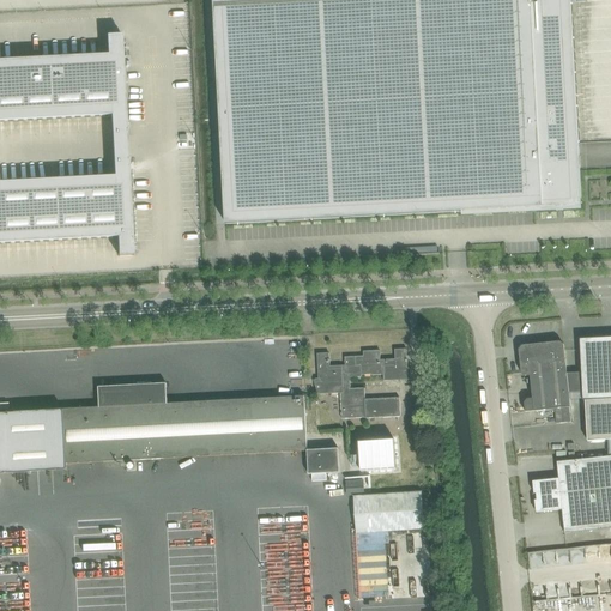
[(212,0),(213,16),(501,0),(212,0)]
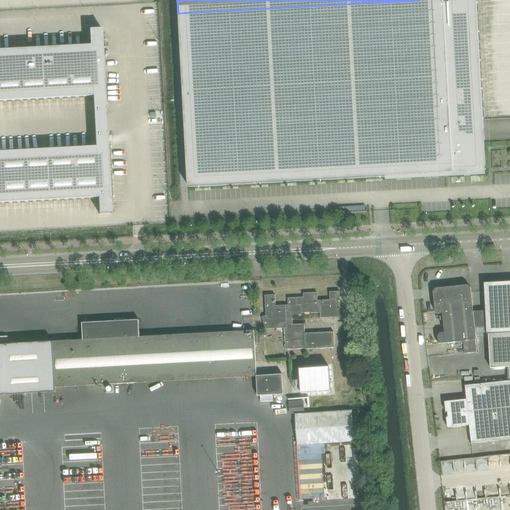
[(418,0),(178,13),(187,185),(483,170),(484,170),(475,0),(418,0)]
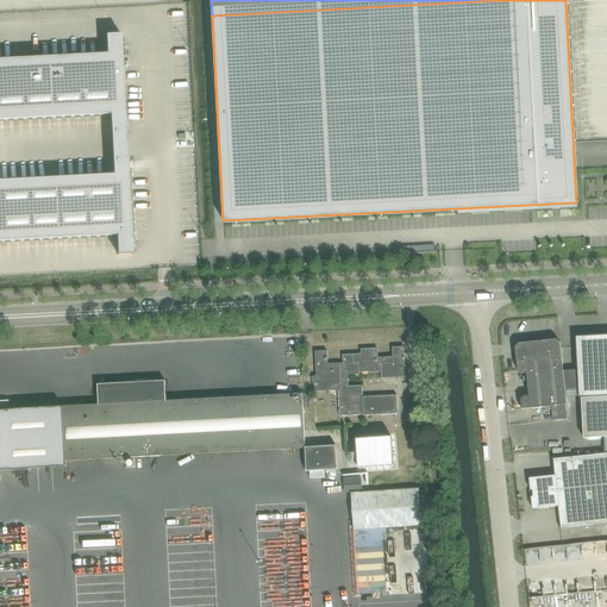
[(125,152),(124,131),(119,32),(104,32),(105,51),(0,57),(0,238),(114,232),(116,251),(131,251),(125,152)]
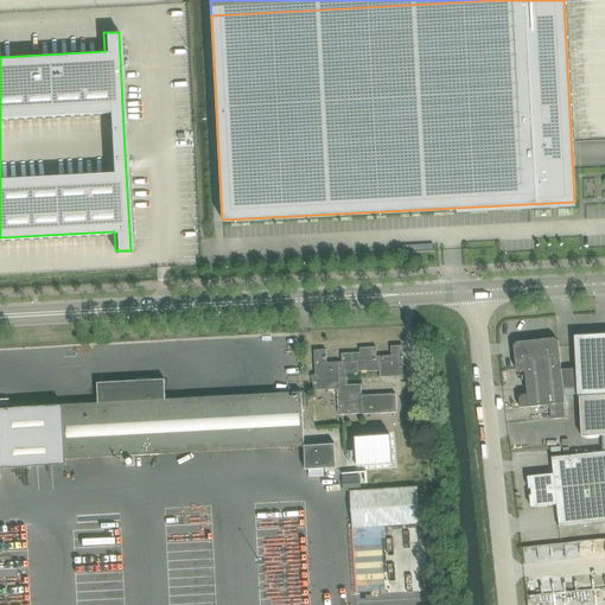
[(604,332),(573,335),(573,346),(574,367),(575,393),(577,395),(578,395),(580,435),(600,434),(600,450),(604,449),(604,332)]
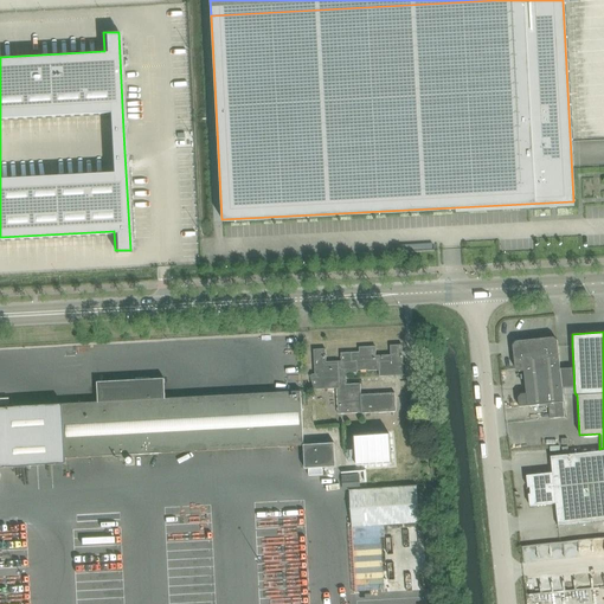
[(514,340),(512,345),(512,349),(513,367),(516,370),(522,370),(558,366),(557,351),(556,339),(552,335),(519,339),(519,340),(514,340)]
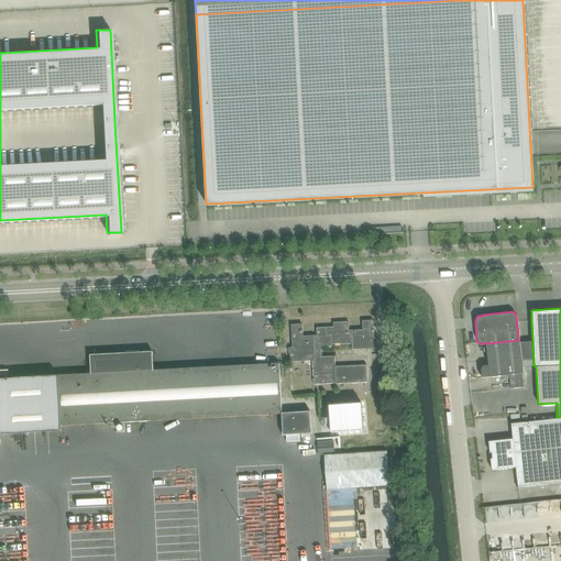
[(332,320),(331,320),(332,326),(332,325),(333,342),(340,342),(340,343),(350,342),(350,348),(352,348),(353,348),(365,348),(376,347),(375,337),(373,337),(372,319),(361,319),(361,328),(348,329),(347,320),(332,320)]
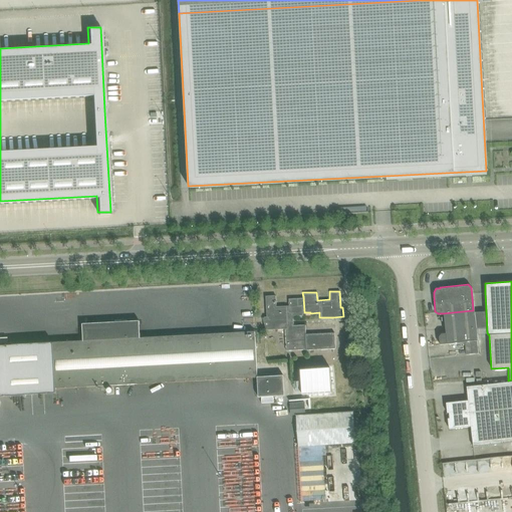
[(265,315),(263,315),(263,329),(284,327),(285,349),(306,348),(305,332),(304,332),(304,323),(292,324),(291,315),(301,314),(301,312),(304,312),(303,296),(303,297),(287,297),(287,304),(275,305),(274,294),(264,295),(264,298),(264,304),(264,305),(265,315)]
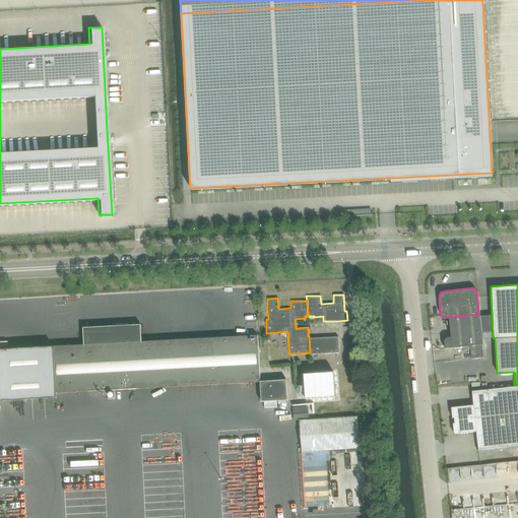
[(446,336),(443,339),(444,347),(451,347),(461,345),(468,345),(469,357),(482,355),(481,343),(482,343),(481,337),(479,315),(478,314),(448,317),(450,336),(446,336)]
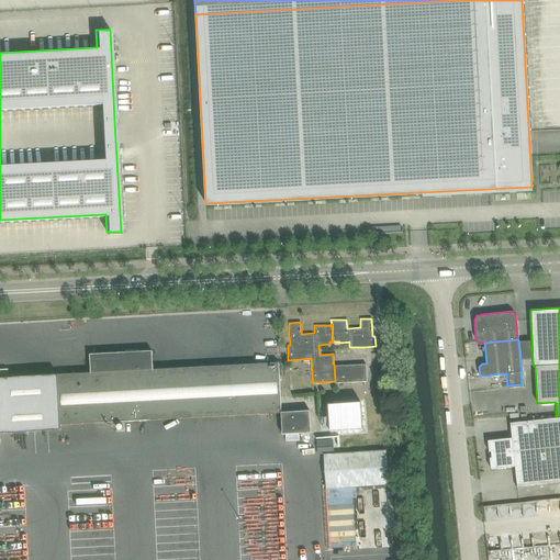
[(59,424),(93,422),(93,424),(104,424),(103,422),(280,412),(278,361),(152,368),(150,349),(89,353),(90,371),(0,376),(0,432),(59,428),(59,424)]
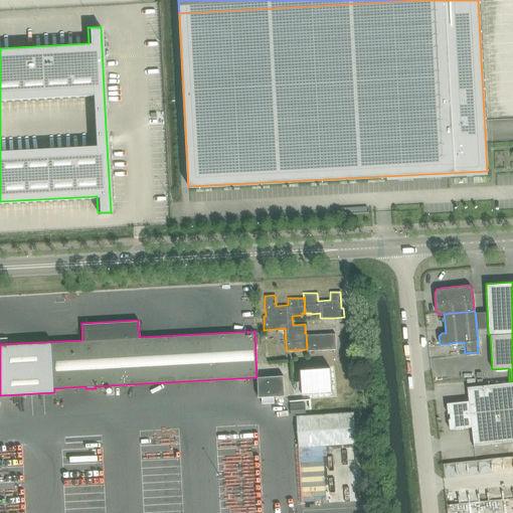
[(306,333),(307,349),(313,348),(313,349),(320,349),(334,348),(335,348),(334,336),(334,332),(331,332),(327,332),(306,333)]
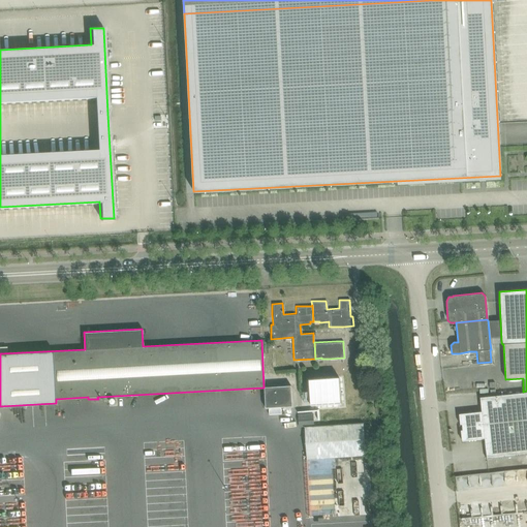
[(338,377),(308,379),(310,405),(340,403),(338,377)]
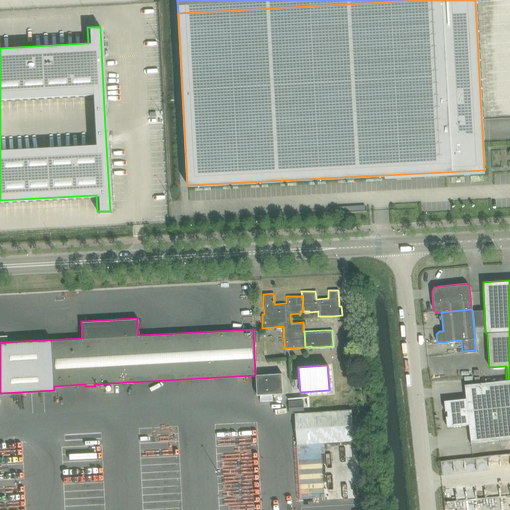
[(257,394),(283,393),(281,373),(256,374),(257,394)]
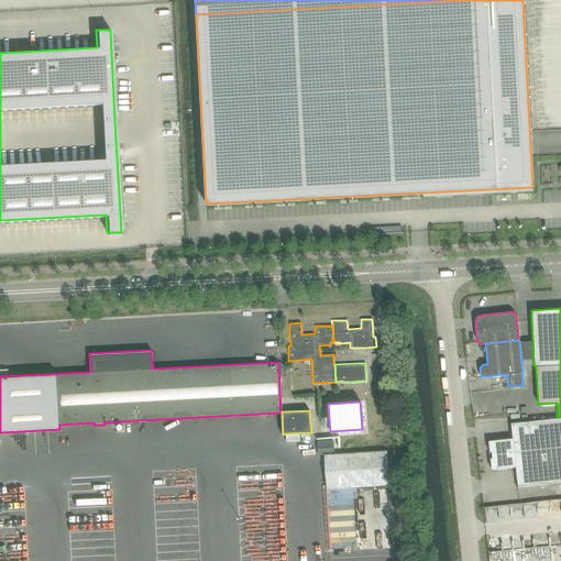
[(512,438),(487,440),(488,451),(491,451),(492,458),(490,458),(491,469),(515,465),(517,487),(560,483),(560,416),(557,417),(509,422),(512,438)]
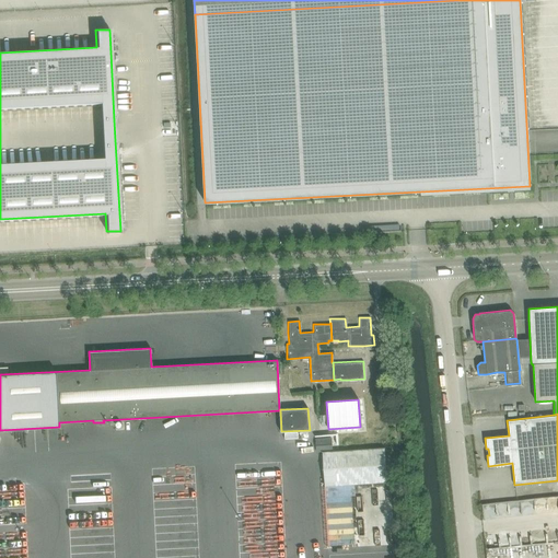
[(324,485),(386,481),(383,448),(322,452),(324,485)]
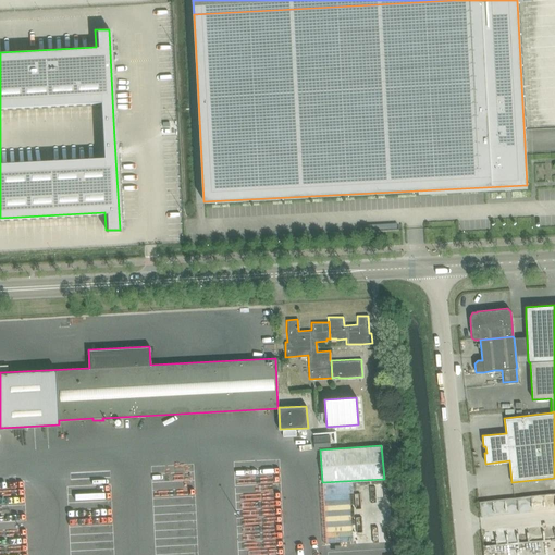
[(279,493),(278,463),(249,464),(250,488),(266,486),(267,493),(279,493)]
